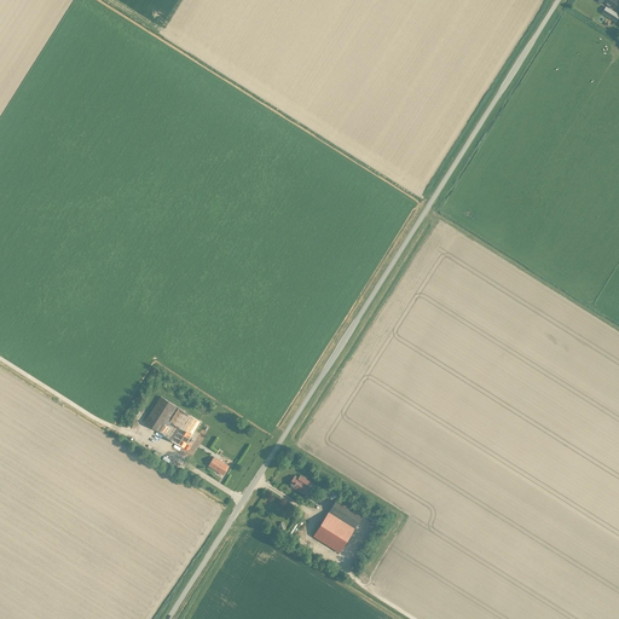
[(617,21),(618,16),(618,15),(611,9),(612,7),(615,0),(597,0),(602,4),(603,1),(609,6),(608,9),(608,7),(605,13),(617,21)]
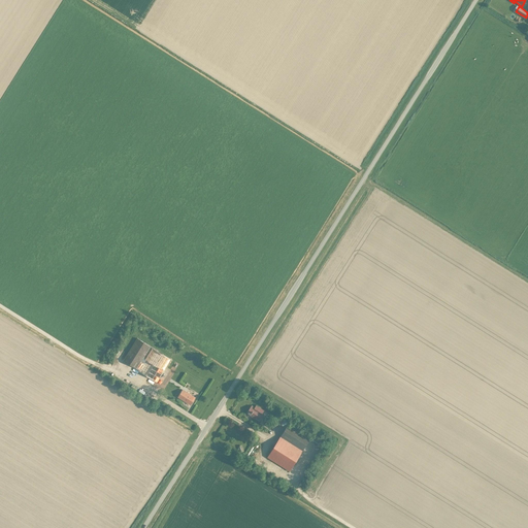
[(137,368),(151,347),(137,337),(123,359),(137,368)]
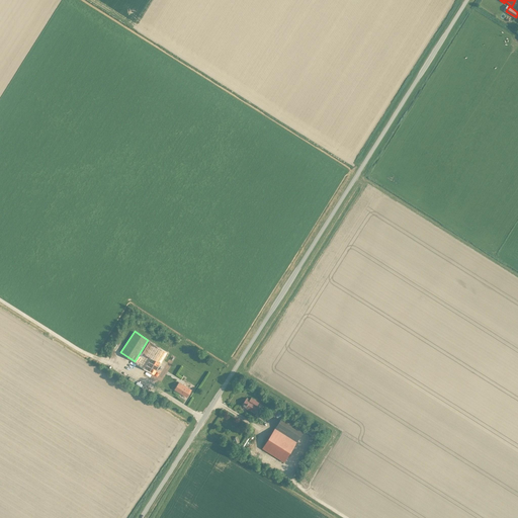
[(148,340),(135,361),(154,373),(167,352),(148,340)]
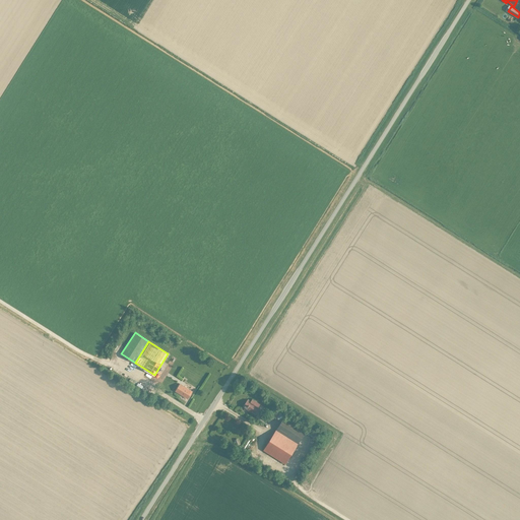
[(187,398),(192,391),(179,383),(175,390),(187,398)]
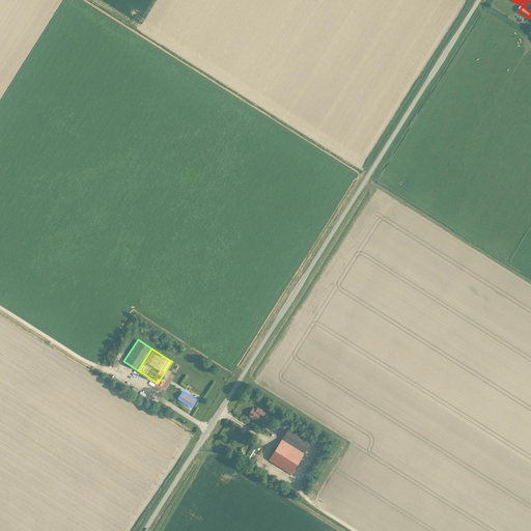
[(263,415),(264,413),(257,408),(255,410),(252,408),(248,415),(260,423),(264,416),(263,415)]
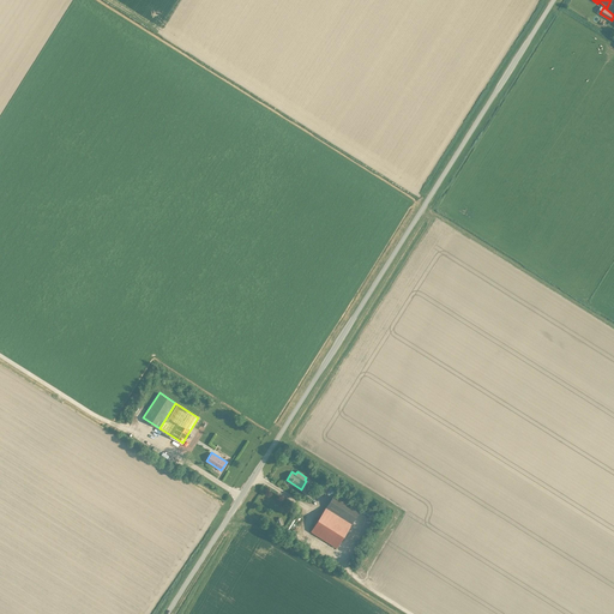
[(319,491),(325,494),(330,487),(324,483),(319,491)]
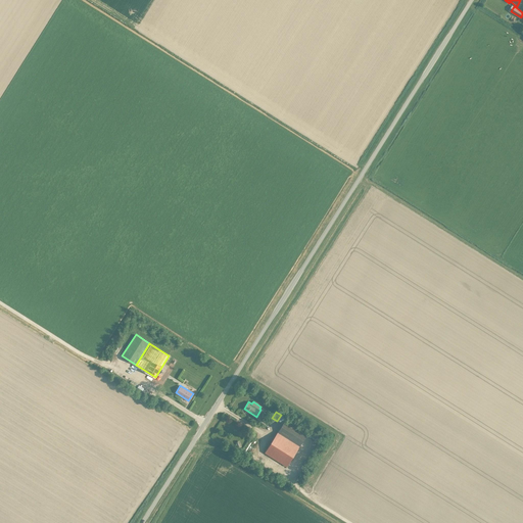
[(285,419),(277,432),(299,445),(307,433),(285,419)]
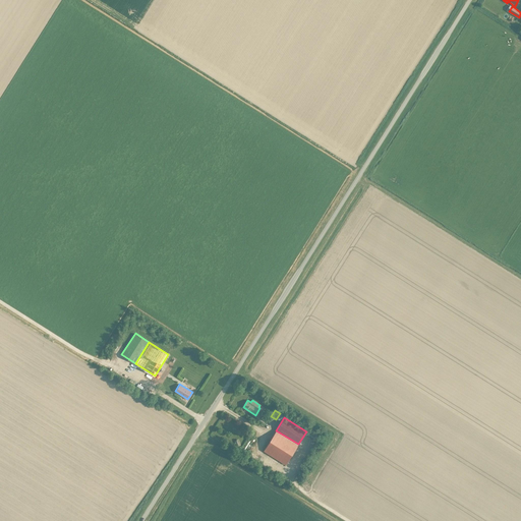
[(276,430),(264,451),(285,464),(298,444),(276,430)]
